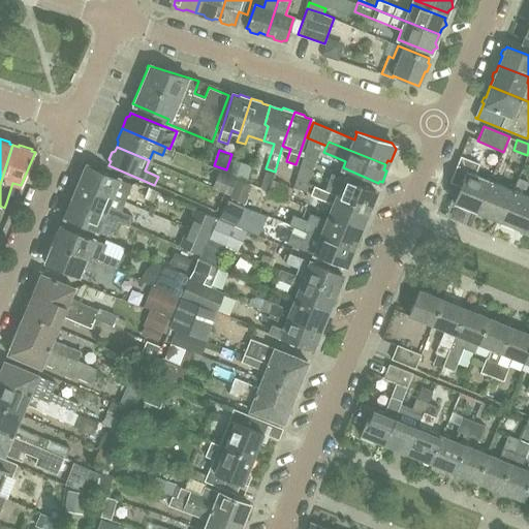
[(478,163),(460,156),(448,182),(460,186),(454,204),(477,213),(490,180),(474,174),(478,163)]
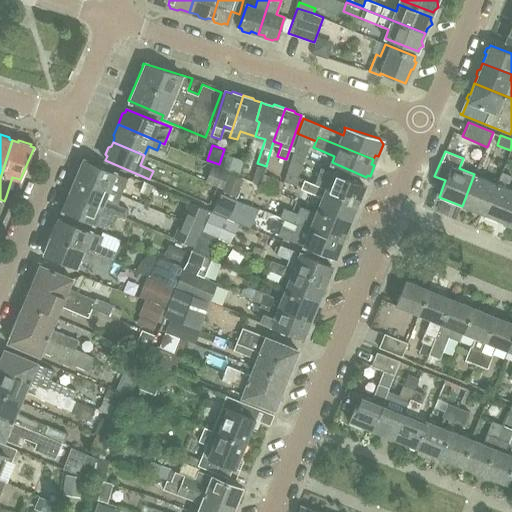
[(306,157),(301,155),(293,152),(289,161),(303,166),(306,157)]
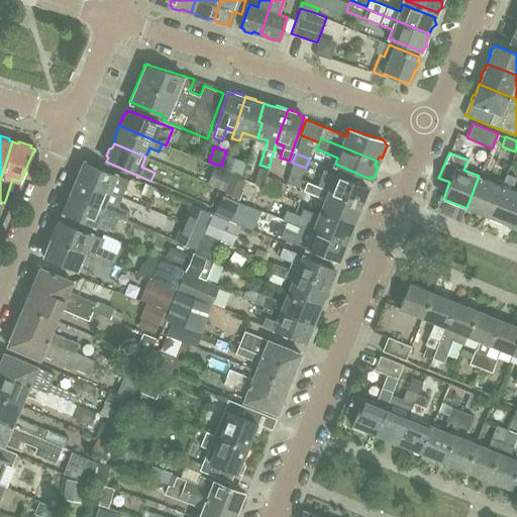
[(229,156),(224,170),(241,176),(246,163),(229,156)]
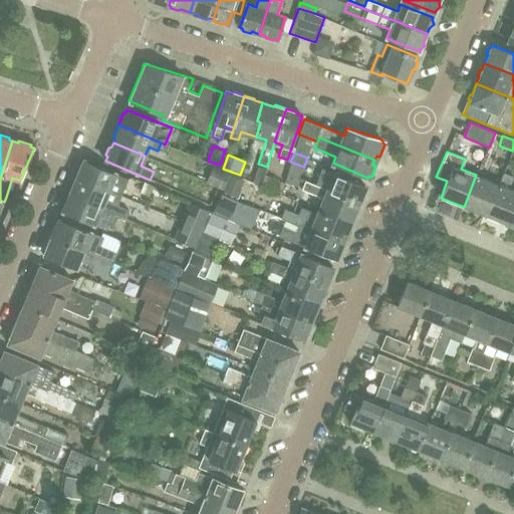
[(77,177),(121,195),(129,179),(100,167),(84,160),(82,164),(79,164),(76,172),(78,174),(77,177)]
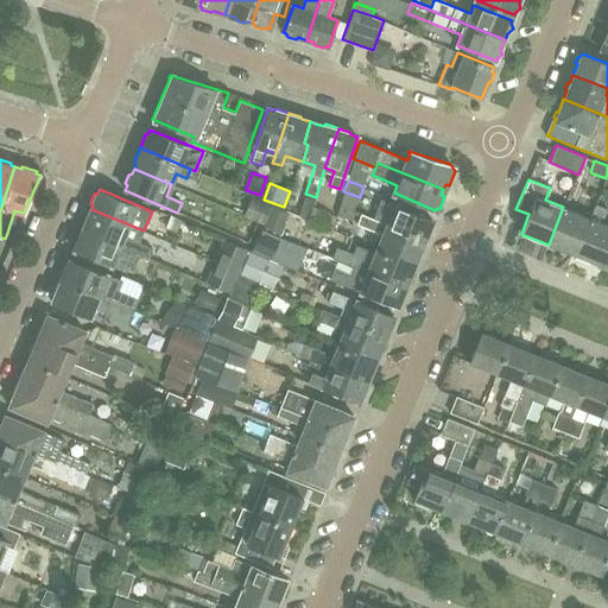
[(261,200),(245,192),(240,206),(257,213),(261,200)]
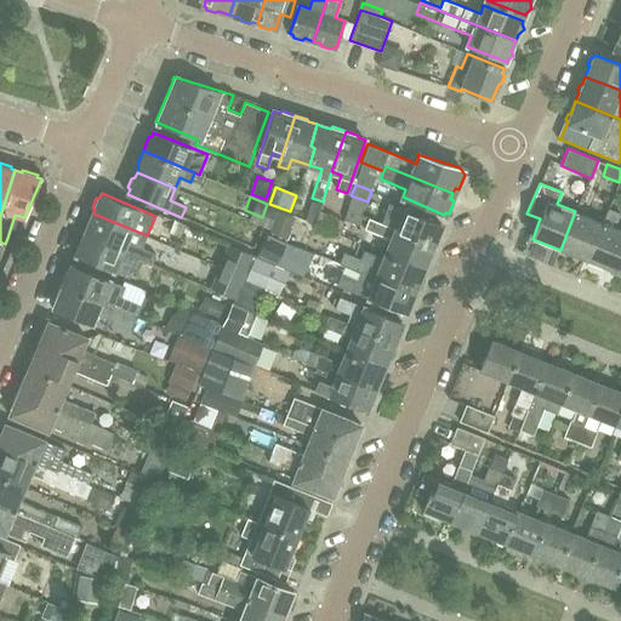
[(306,218),(317,223),(319,211),(322,204),(312,200),(306,218)]
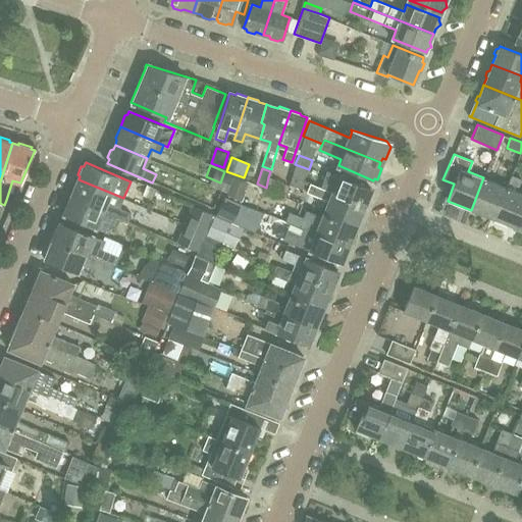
[(335,185),(331,193),(366,207),(371,195),(368,194),(370,188),(327,170),(323,179),(335,185)]
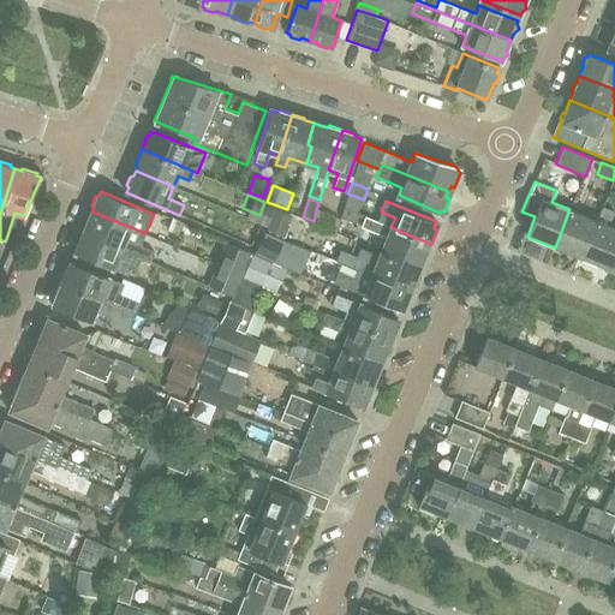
[(344,207),(340,216),(356,224),(359,214),(344,207)]
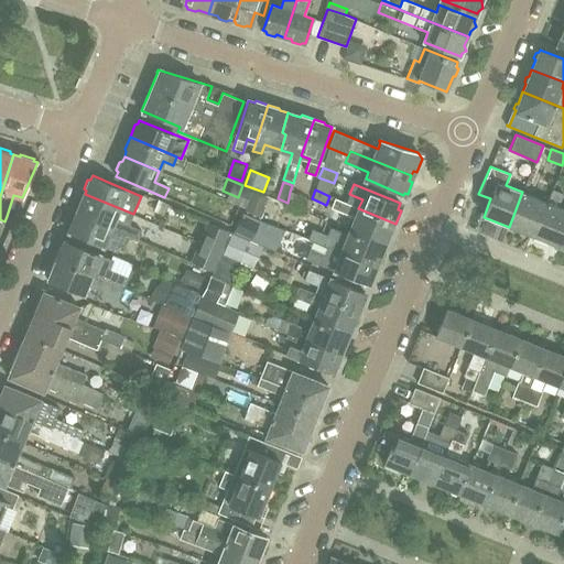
[(534,237),(559,247),(563,231),(563,208),(557,206),(563,194),(552,190),(548,202),(534,237)]
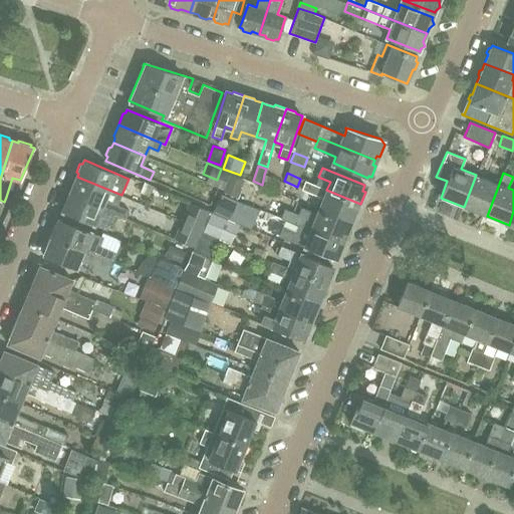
[(231,174),(225,186),(228,188),(230,194),(236,198),(244,179),(231,174)]
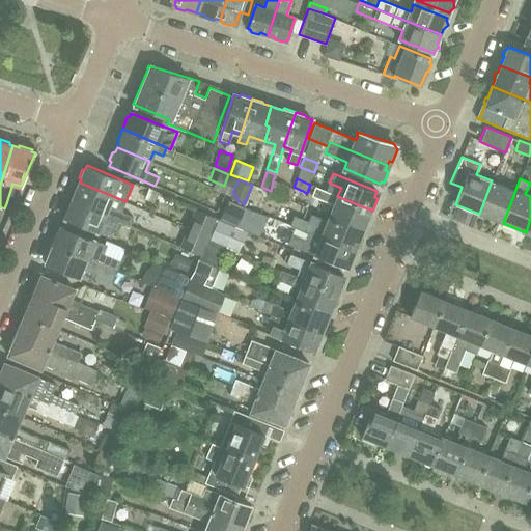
[(294,189),(273,180),(271,191),(290,199),(294,189)]
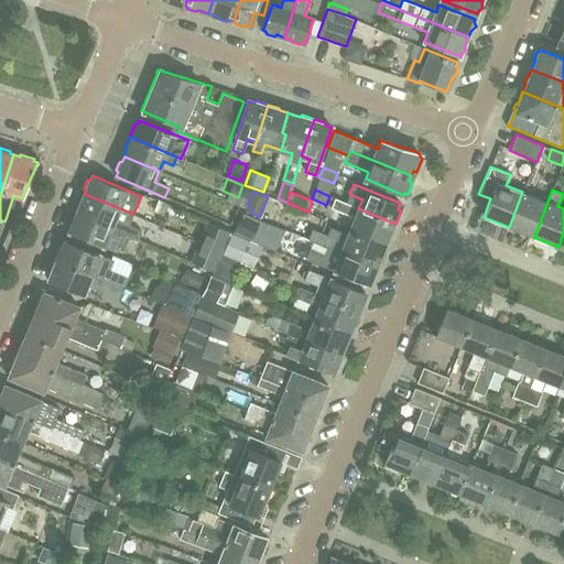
[(548,202),(522,192),(509,227),(534,237),(548,202)]
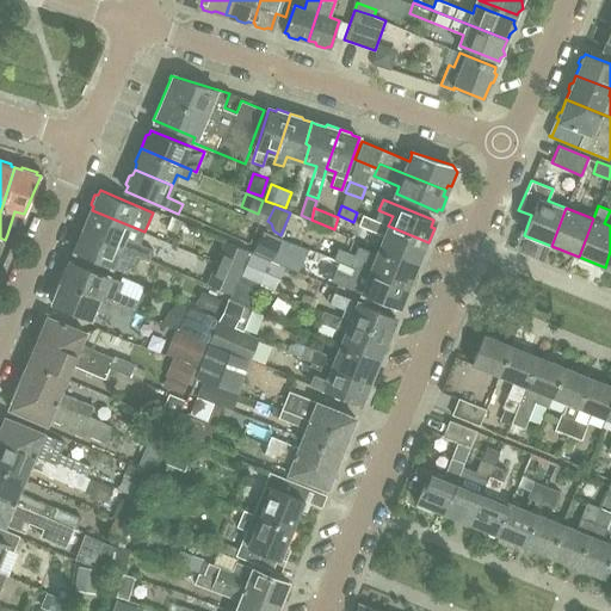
[(140,244),(144,232),(92,210),(88,217),(86,217),(80,229),(140,254),(149,258),(153,250),(140,244)]
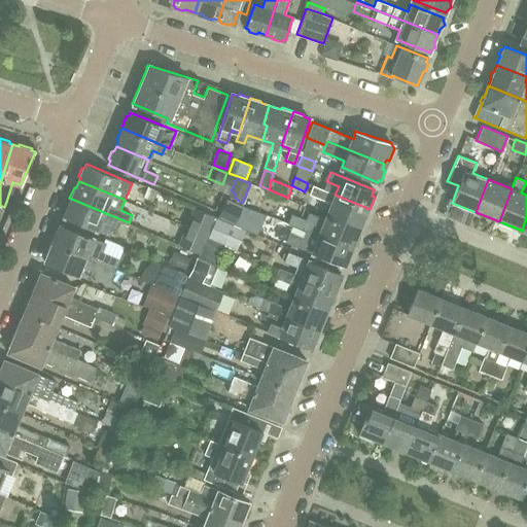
[(328,212),(326,217),(344,224),(346,219),(359,225),(362,218),(365,219),(370,209),(335,195),(312,185),(309,195),(331,204),(328,212)]
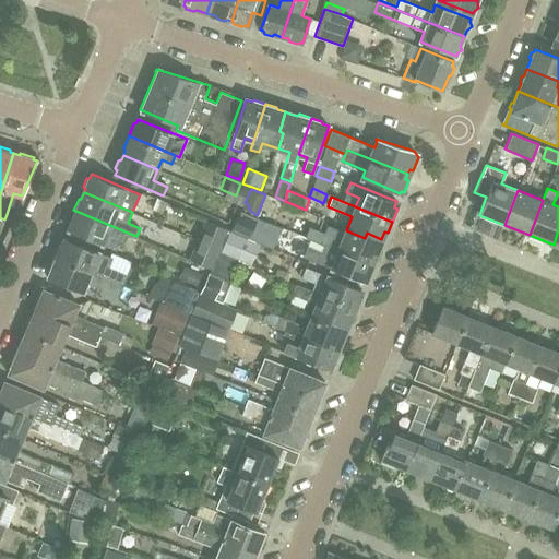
[(156,198),(152,210),(163,213),(167,202),(156,198)]
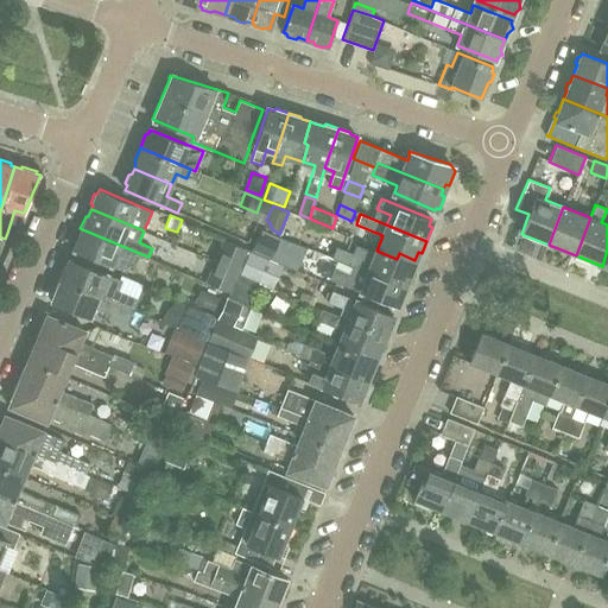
[(125,272),(130,261),(134,264),(139,253),(80,228),(74,244),(76,246),(74,251),(125,272)]
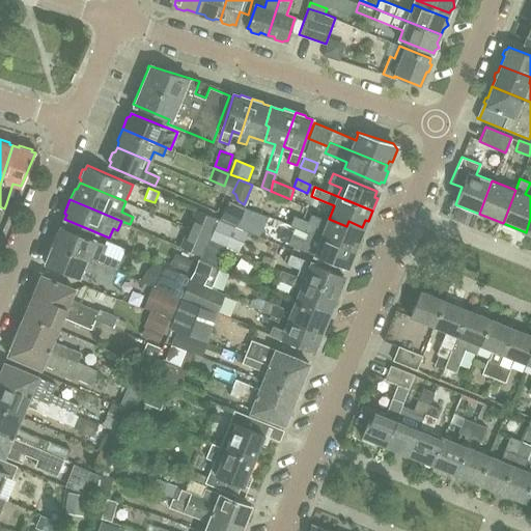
[(219,219),(235,226),(258,235),(259,233),(256,225),(250,217),(252,210),(227,200),(219,219)]
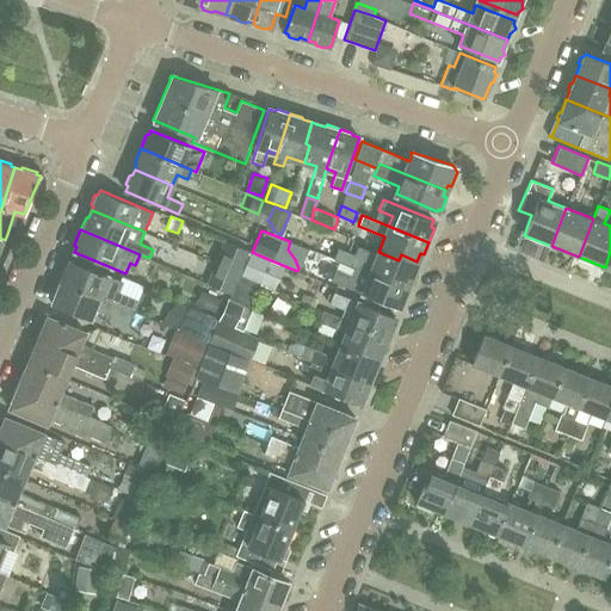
[(215,263),(241,273),(252,252),(224,241),(221,250),(215,263)]
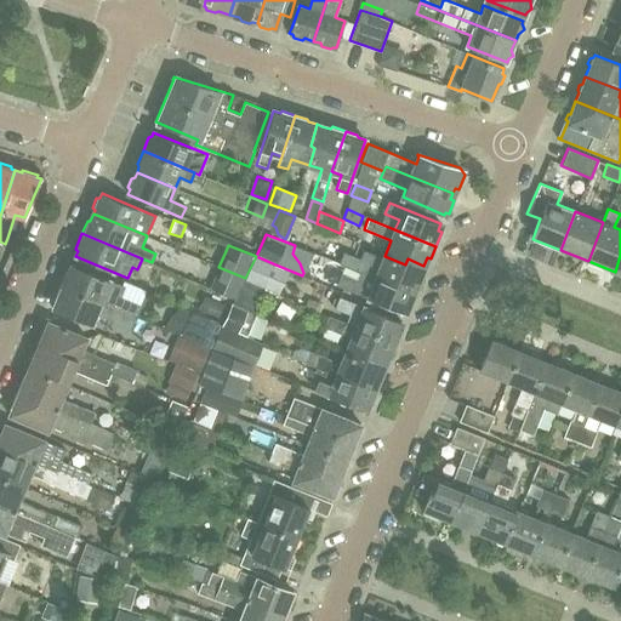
[(422,272),(423,266),(408,258),(405,265),(385,256),(364,248),(360,258),(343,251),(339,263),(345,266),(365,274),(376,278),(416,295),(422,281),(419,279),(422,272)]
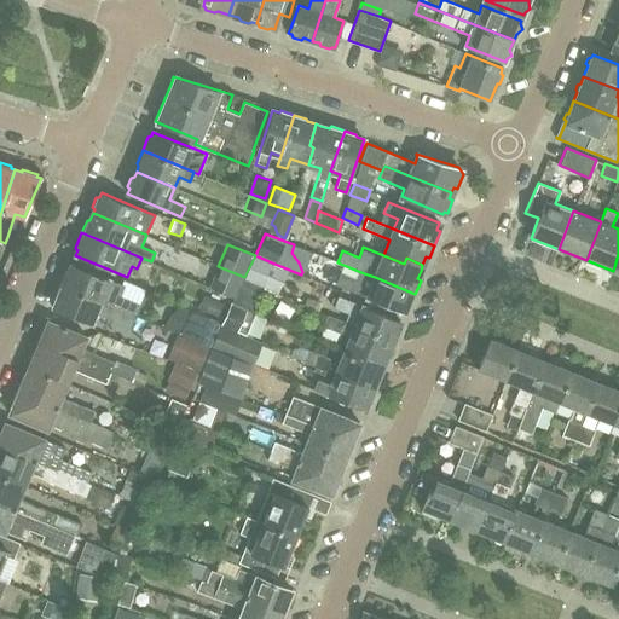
[(264,289),(265,289),(275,264),(255,255),(244,277),(242,282),(264,289)]
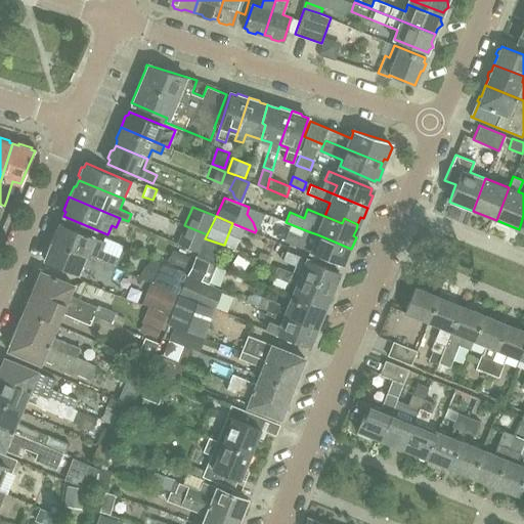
[(105,242),(60,223),(57,229),(55,230),(50,241),(114,265),(116,266),(120,256),(103,249),(105,242)]
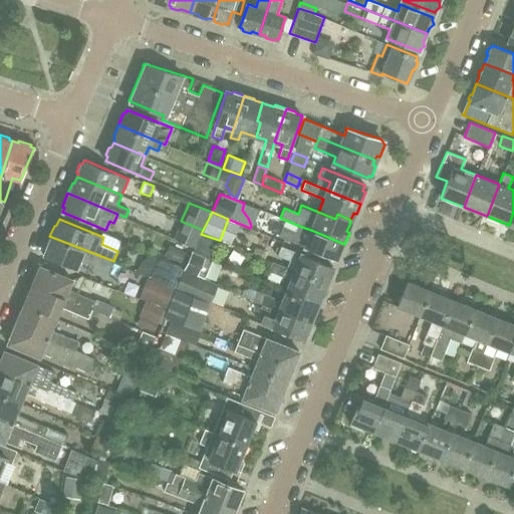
[(279,236),(292,241),(335,259),(337,253),(340,254),(344,244),(311,230),(302,227),(285,220),(279,236)]
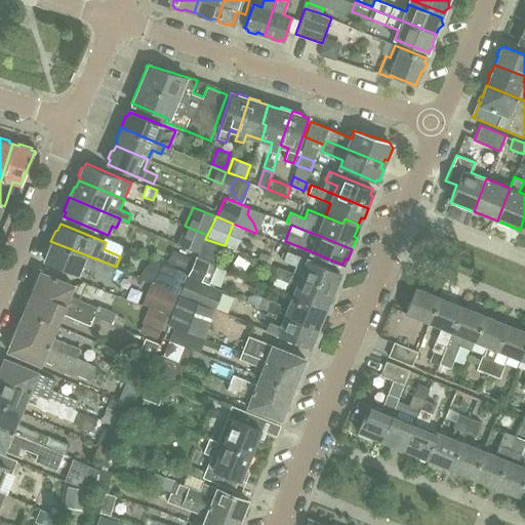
[(207,235),(185,226),(177,244),(199,252),(205,239),(207,235)]
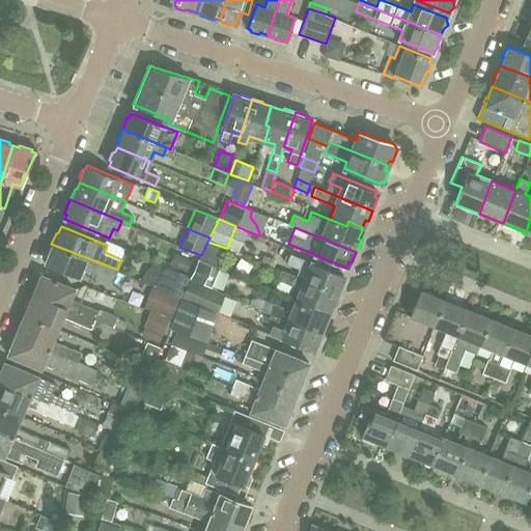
[(207,242),(201,255),(199,260),(212,266),(218,269),(226,248),(207,242)]
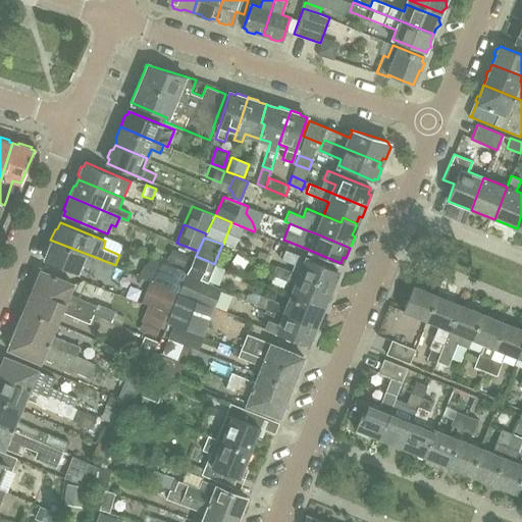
[(107,277),(113,264),(50,240),(46,251),(47,253),(45,260),(75,272),(80,262),(96,268),(95,271),(107,277)]
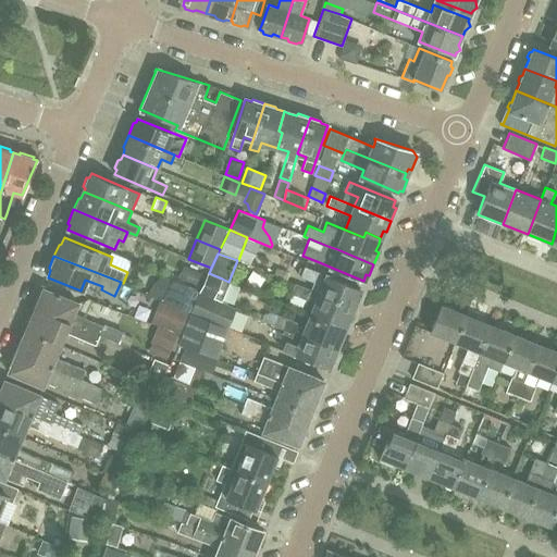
[(178,277),(196,284),(201,271),(184,264),(178,277)]
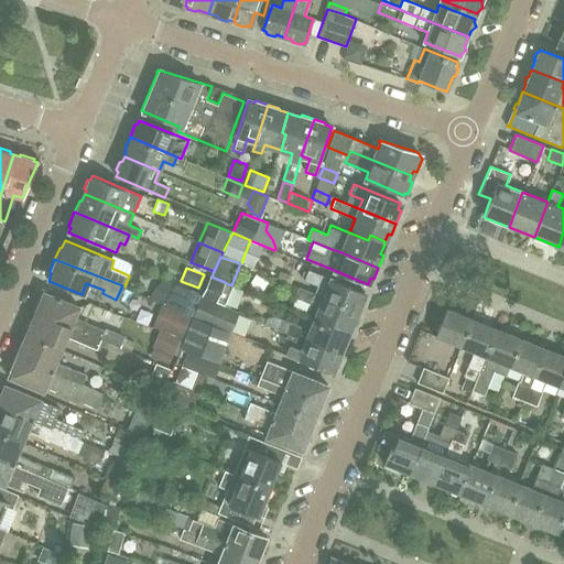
[(304,280),(313,283),(317,285),(314,292),(324,296),(360,311),(366,299),(362,297),(365,292),(317,272),(308,269),(304,280)]
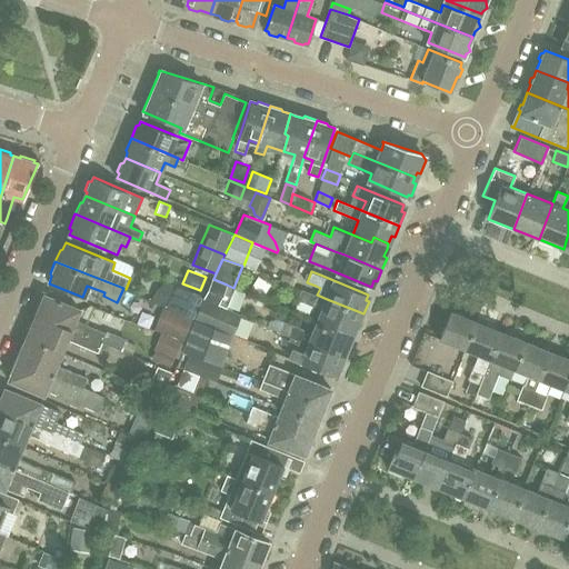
[(219,305),(227,285),(213,279),(206,297),(205,300),(219,305)]
